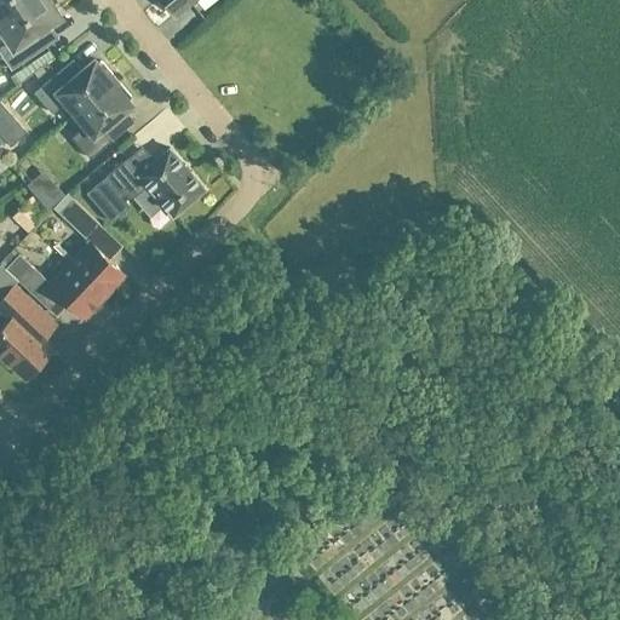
[(55,0),(27,0),(0,18),(0,27),(6,36),(0,40),(0,52),(11,70),(46,46),(38,32),(58,18),(62,17),(59,13),(52,4),(56,1),(55,0)]
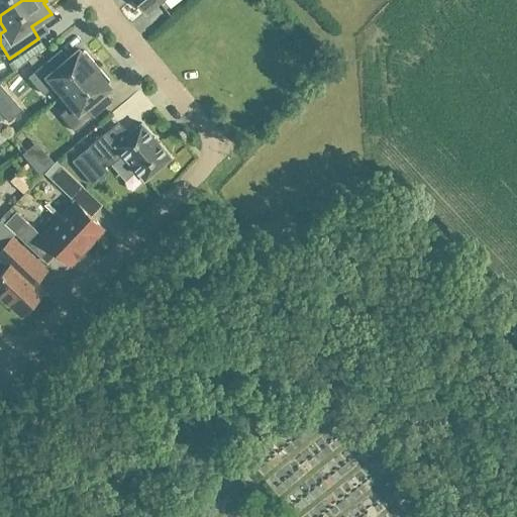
[(0,0),(0,15),(22,0),(0,0)]
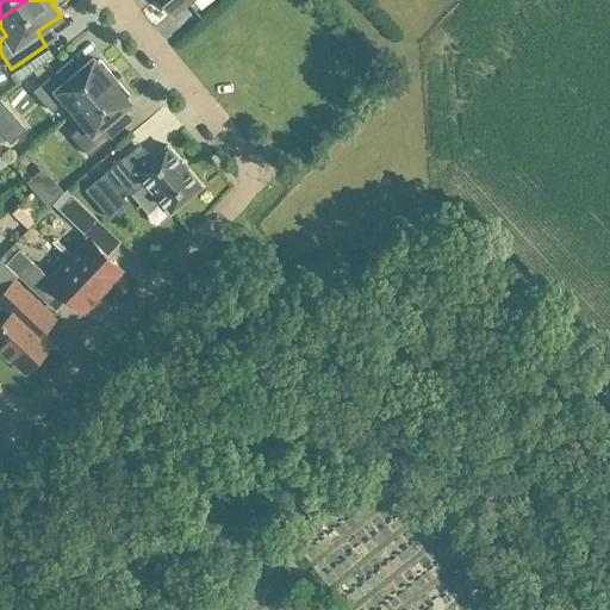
[(162,0),(173,14),(190,0),(162,0)]
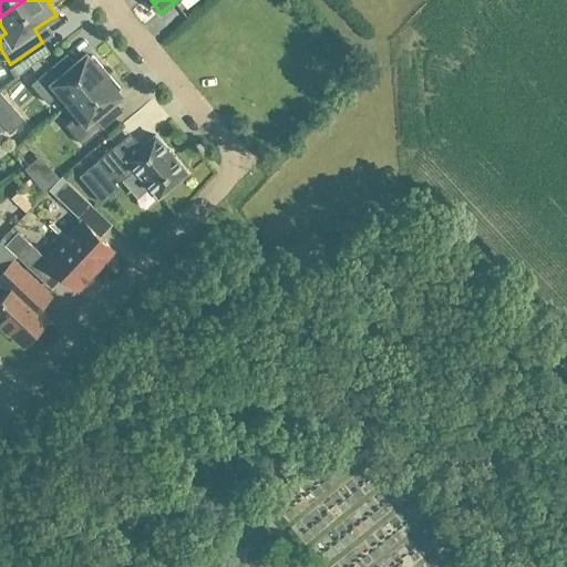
[(86,54),(60,76),(51,66),(31,84),(48,103),(53,99),(62,109),(63,107),(63,109),(106,72),(93,55),(90,59),(86,54)]
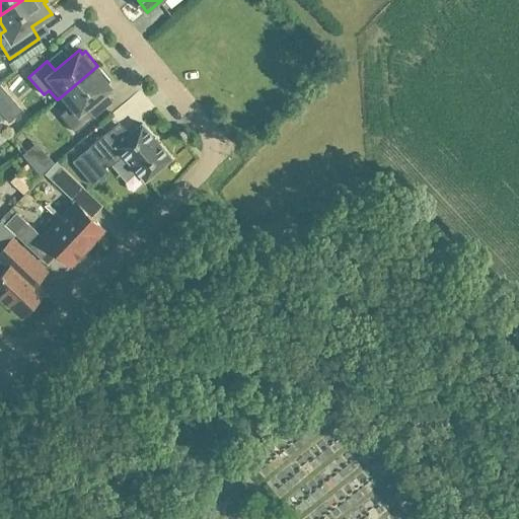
[(97,66),(58,99),(66,108),(60,115),(75,132),(94,117),(86,107),(110,87),(107,84),(110,81),(97,66)]
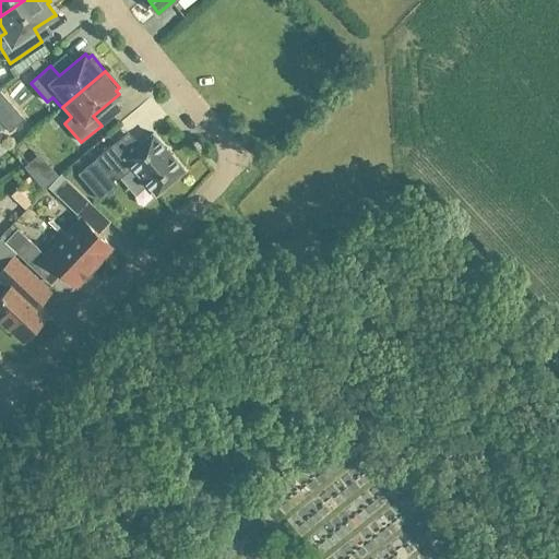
[(20,109),(3,119),(12,133),(28,122),(20,109)]
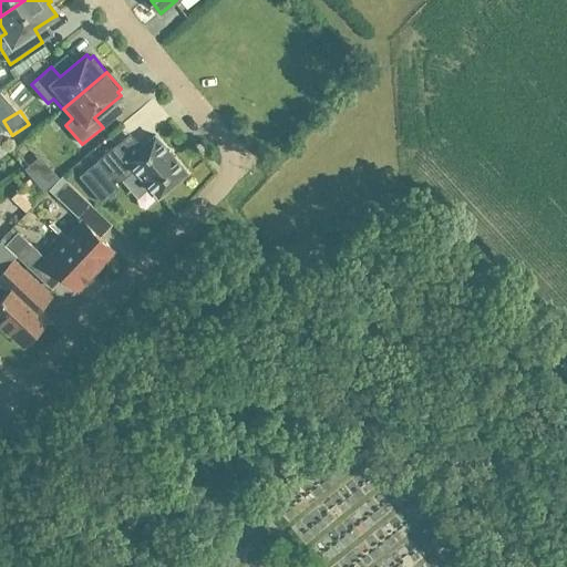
[(161,195),(185,175),(187,173),(186,171),(185,172),(157,137),(155,135),(153,137),(143,146),(129,158),(116,144),(96,162),(79,176),(102,204),(120,189),(115,184),(121,178),(123,181),(135,169),(157,195),(158,197),(161,196),(161,195)]
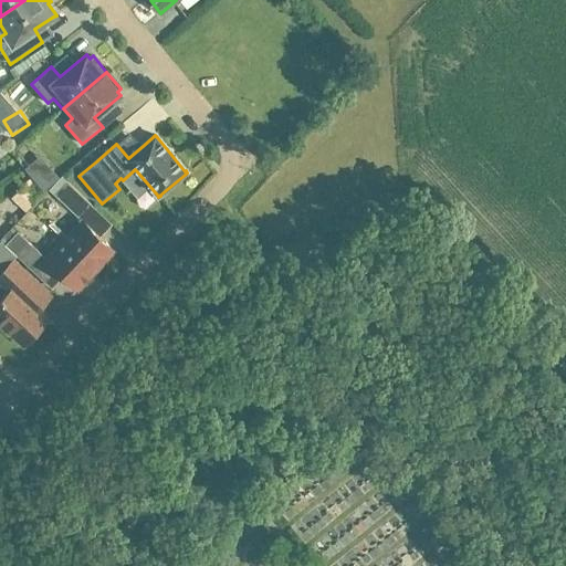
[(92,206),(66,181),(54,195),(80,219),(92,206)]
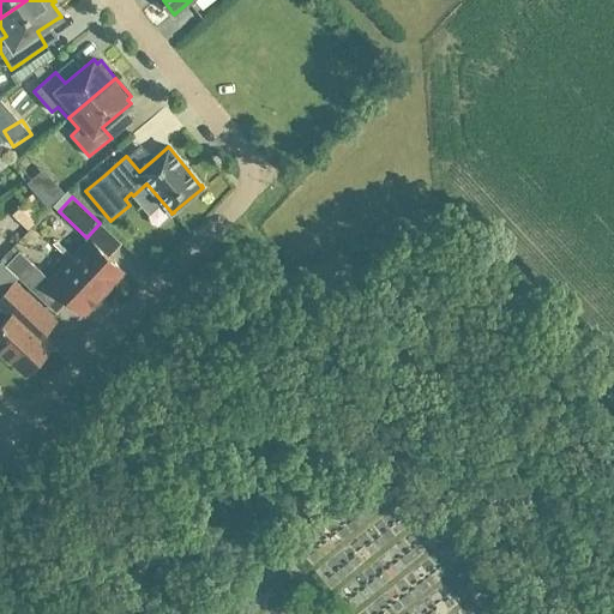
[(20,218),(38,235),(55,216),(37,199),(20,218)]
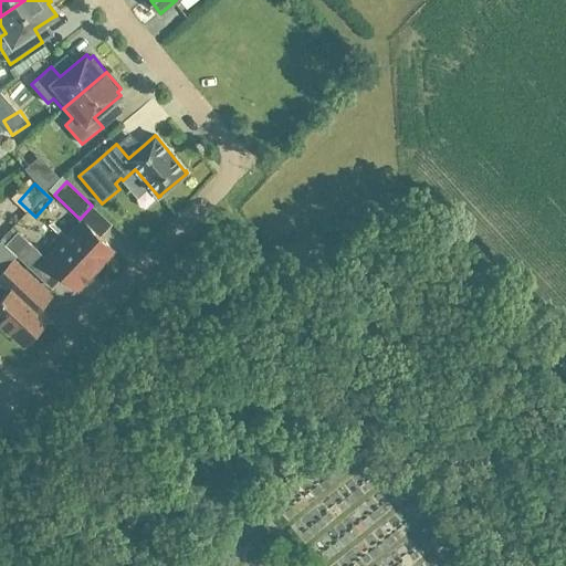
[(83,221),(64,241),(95,270),(114,251),(83,221)]
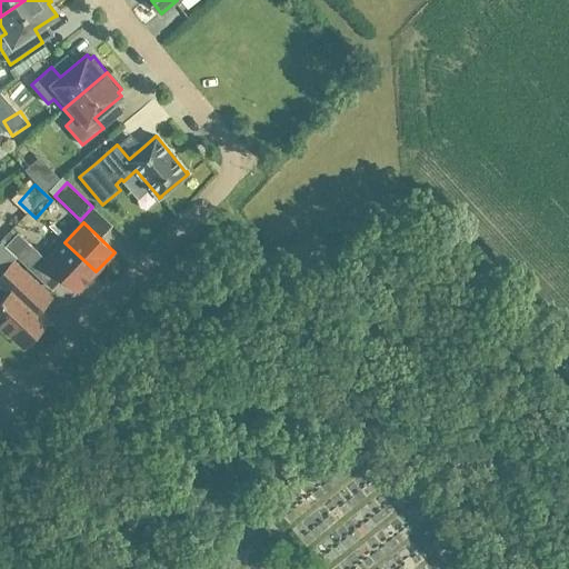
[(31,271),(43,258),(18,233),(6,247),(31,271)]
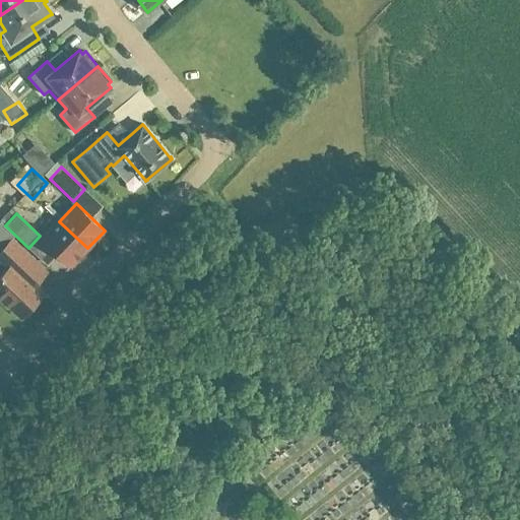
[(87,248),(59,221),(43,239),(71,265),(87,248)]
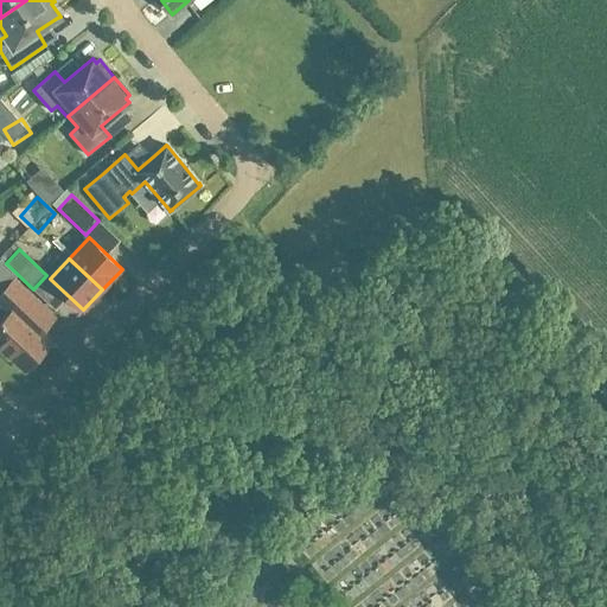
[(0,351),(8,359),(12,357),(26,370),(51,344),(40,334),(55,319),(14,280),(0,294),(0,302),(11,313),(0,324),(0,351)]
